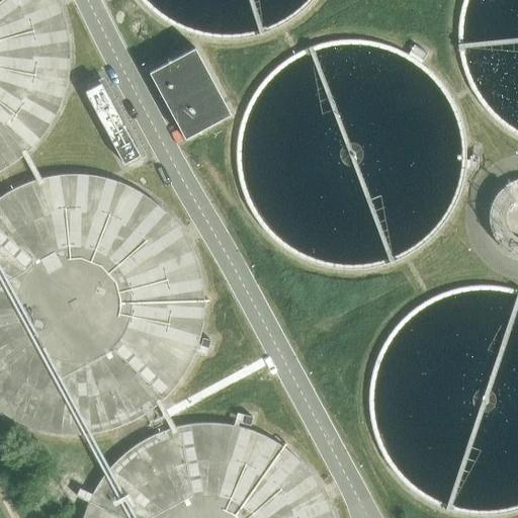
[(0,0),(0,168),(7,166),(32,145),(51,121),(64,94),(69,67),(69,36),(61,6),(57,0),(0,0)]
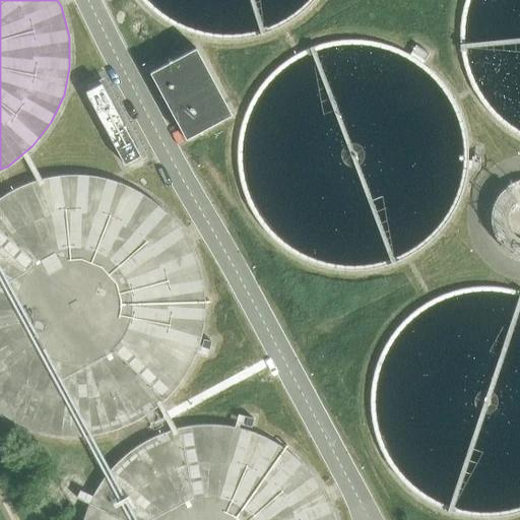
[(146,0),(170,18),(197,30),(226,34),(261,28),(289,15),(306,0),(146,0)]
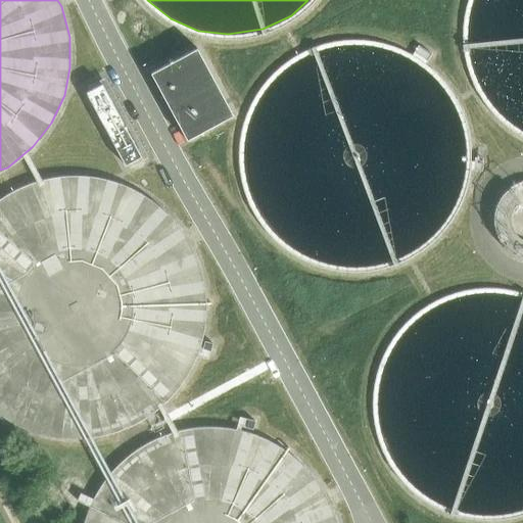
[(491,108),(520,131),(522,132),(522,0),(468,0),(465,10),(463,46),(473,81),(491,108)]
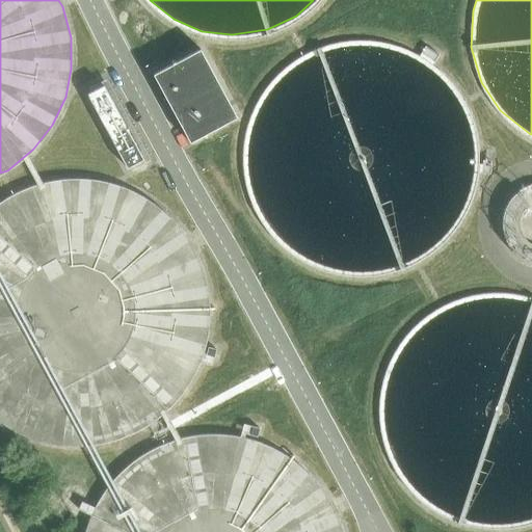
[(190,142),(193,140),(237,116),(201,49),(156,73),(153,75),(190,142)]
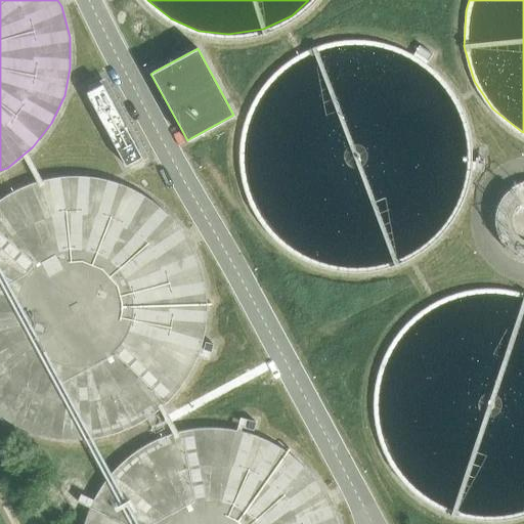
[(86,93),(125,166),(141,157),(102,84),(86,93)]
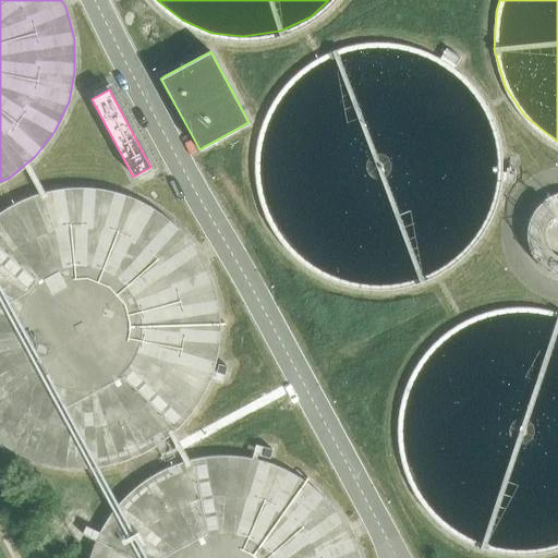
[(0,445),(24,458),(67,468),(113,463),(150,448),(178,425),(197,400),(211,371),(217,341),(217,308),(208,276),(195,251),(180,230),(157,210),(129,195),(102,189),(80,185),(53,187),(25,195),(0,208),(0,445)]
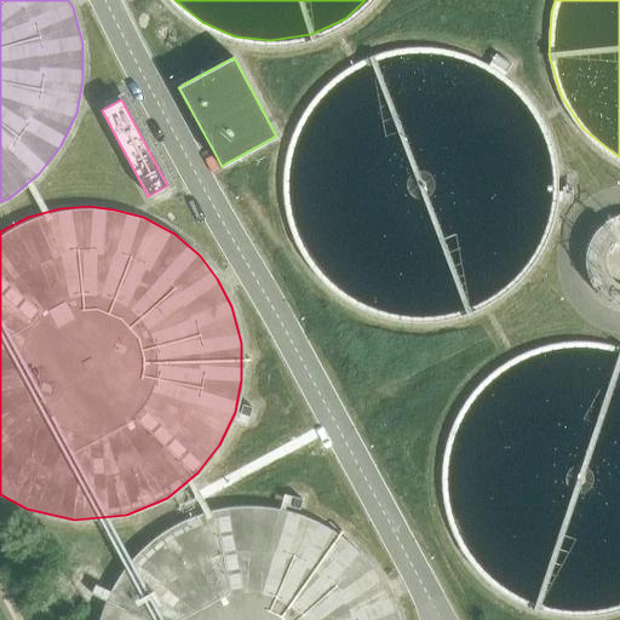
[(397,619),(396,610),(382,581),(363,560),(338,538),(306,521),(277,514),(252,510),(223,512),(193,521),(160,538),(135,560),(116,583),(99,619),(98,619),(397,619)]
